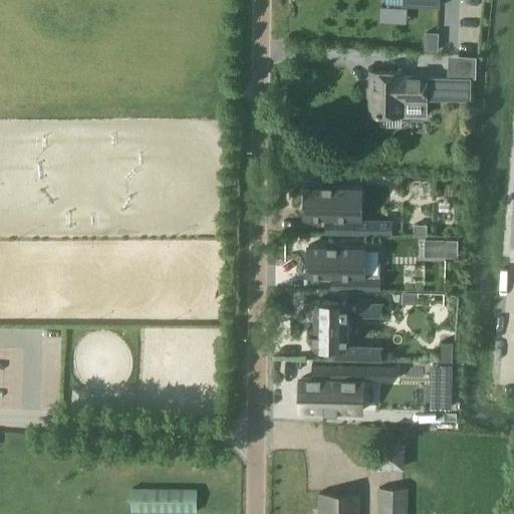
[(426,32),(426,48),(438,49),(439,32),(426,32)]
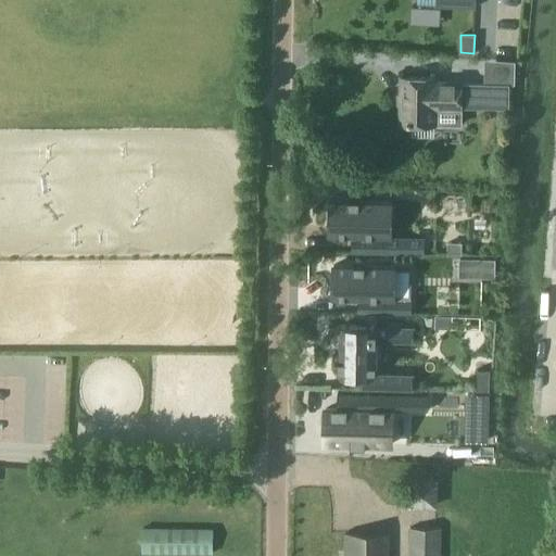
[(402,77),(401,123),(436,124),(462,124),(462,108),(462,103),(488,104),(488,108),(509,108),(510,84),(484,83),(463,83),(463,81),(437,81),(437,77),(402,77)]
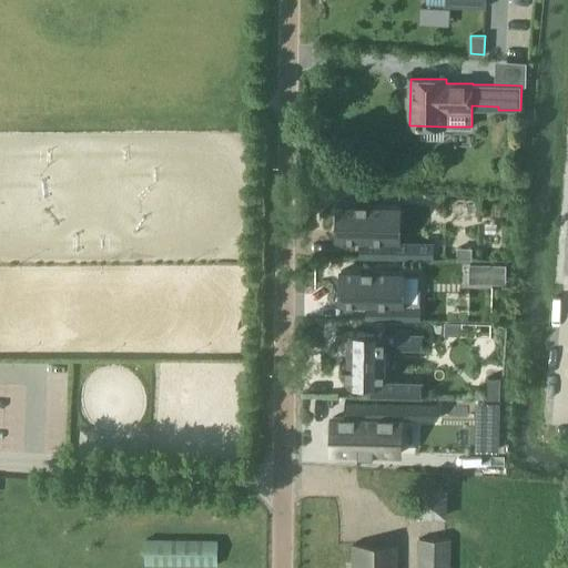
[(338,204),(337,240),(361,240),(359,257),(435,259),(435,242),(398,241),(399,205),(338,204)]
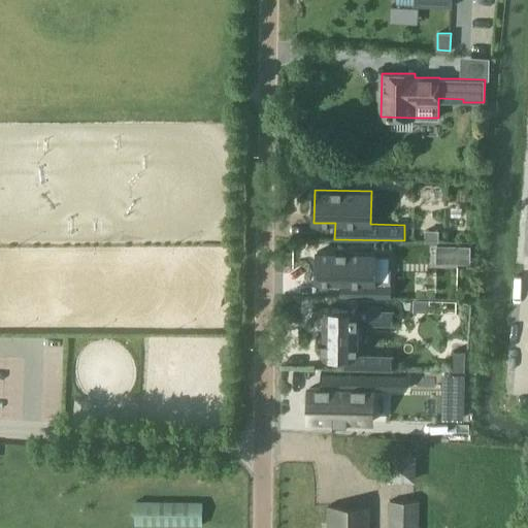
[(426,230),(426,240),(438,240),(438,231),(426,230)]
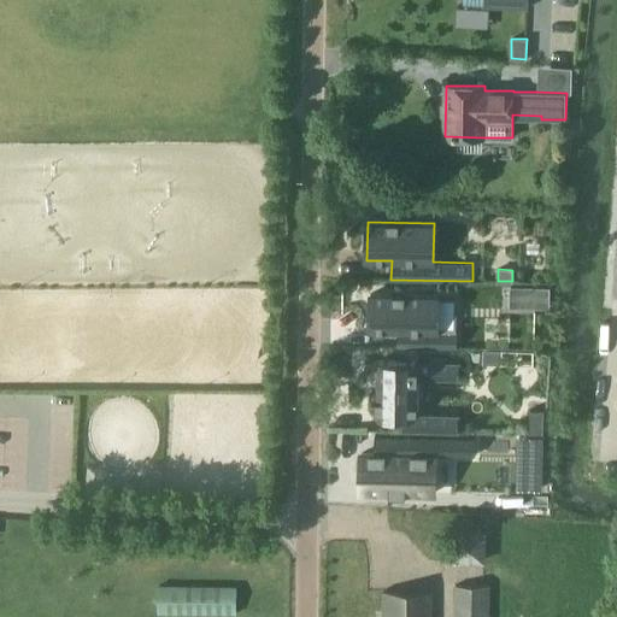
[(511,287),(511,306),(550,307),(550,288),(511,287)]
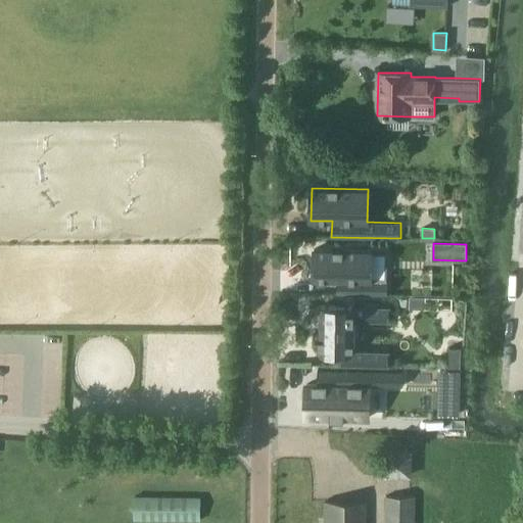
[(315,249),(314,280),(337,280),(337,293),(388,294),(388,281),(387,281),(371,281),(372,250),(315,249)]
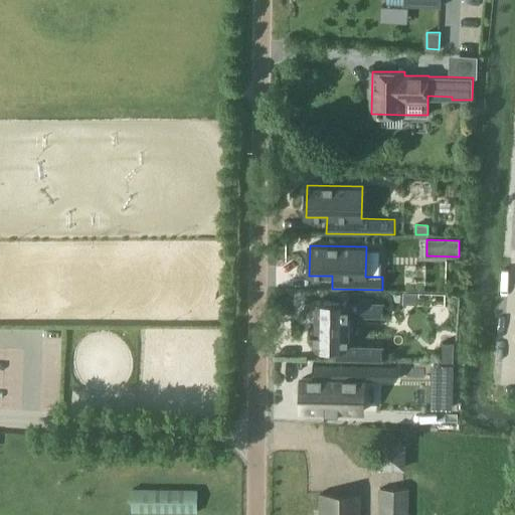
[(404,293),(404,303),(417,303),(417,294),(404,293)]
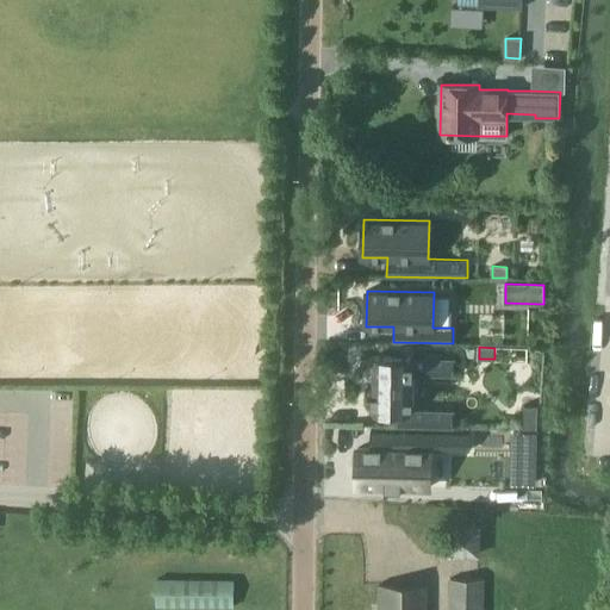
[(372,367),(372,369),(374,369),(373,409),(397,409),(397,427),(454,428),(454,410),(411,409),(412,375),(454,375),(455,358),(412,356),(412,358),(374,356),(374,361),(373,361),(373,362),(375,362),(375,367),(372,367)]
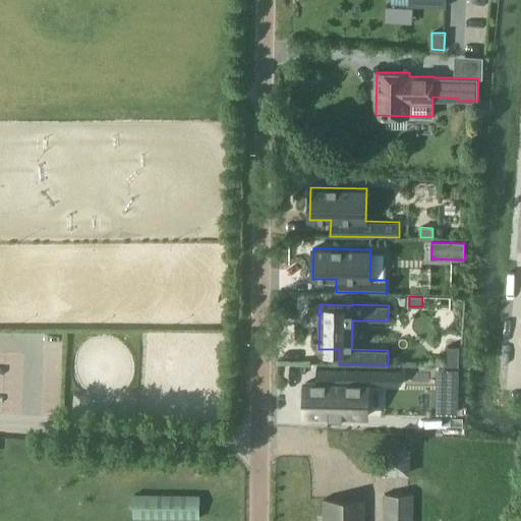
[(448,346),(447,366),(459,366),(460,346),(459,346),(459,348),(449,348),(449,346),(448,346)]
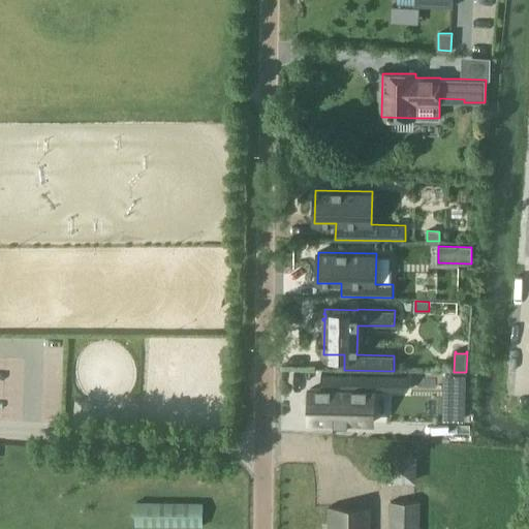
[(311,389),(310,422),(372,423),(373,390),(407,391),(407,389),(406,389),(406,376),(408,376),(408,375),(321,373),(321,374),(323,374),(323,375),(323,387),(321,387),(321,389),(311,389)]
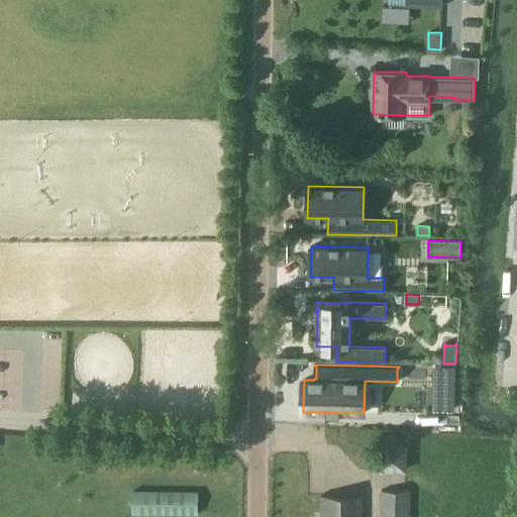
[(452,409),(453,385),(435,384),(434,408),(452,409)]
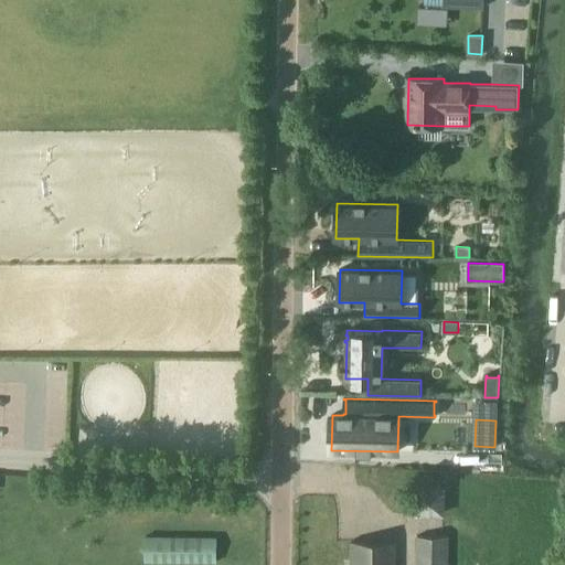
[(419,483),(417,510),(445,512),(446,484),(419,483)]
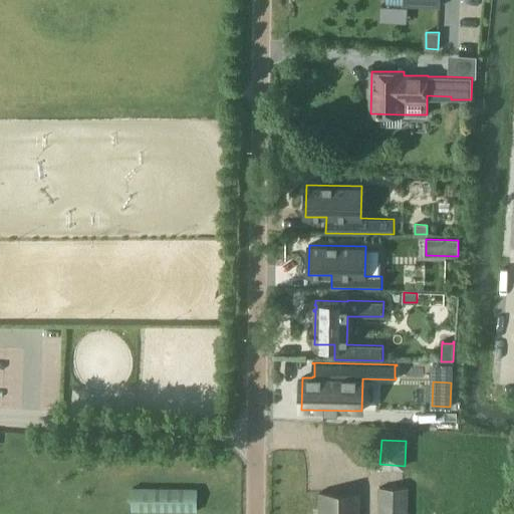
[(408,513),(409,487),(379,487),(378,513),(408,513)]
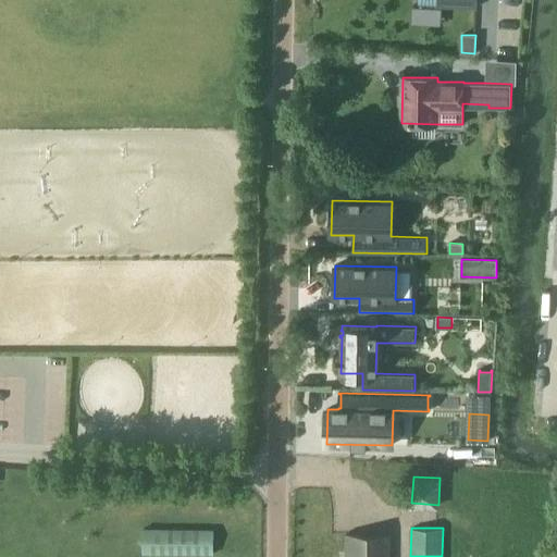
[(214,555),(214,530),(144,529),(144,554),(214,555)]
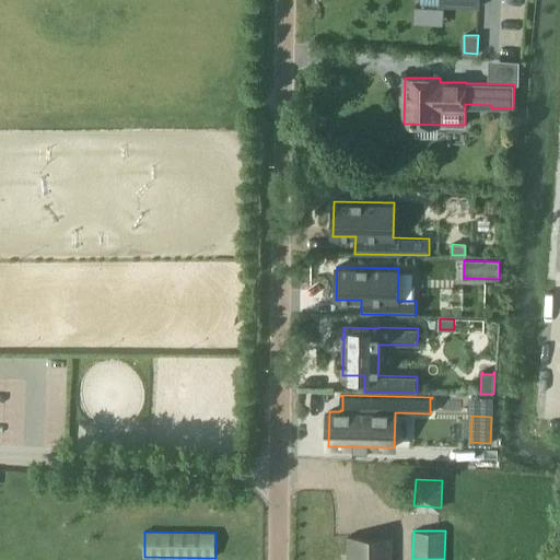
[(393,559),(393,535),(349,535),(348,559),(393,559)]
